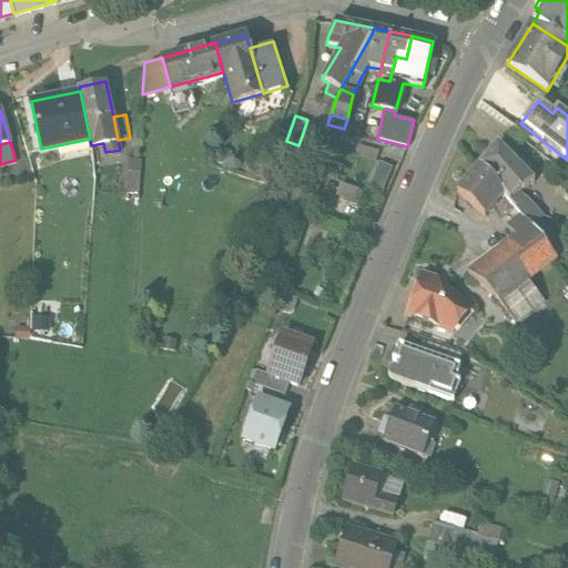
[(378,151),(358,145),(355,155),(374,162),(378,151)]
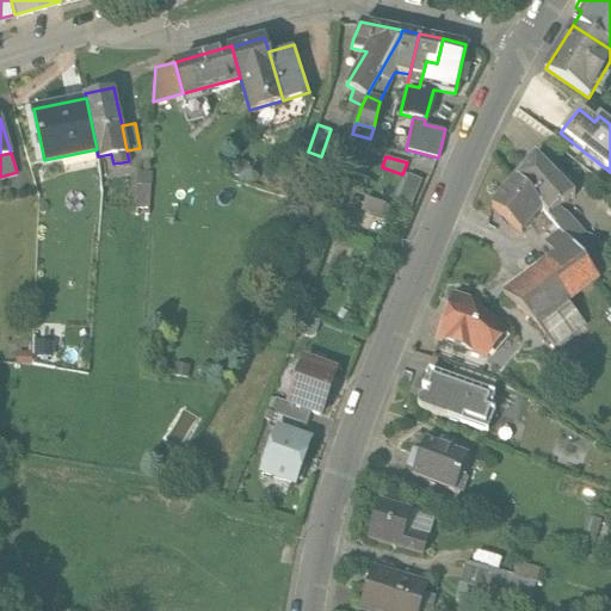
[(574,196),(535,156),(514,181),(539,211),(551,226),(560,234),(573,223),(565,213),(559,209),(574,196)]
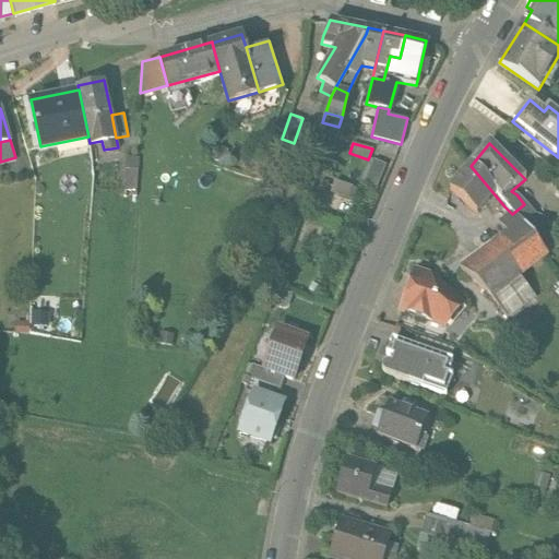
[(139,157),(128,157),(126,190),(138,191),(139,157)]
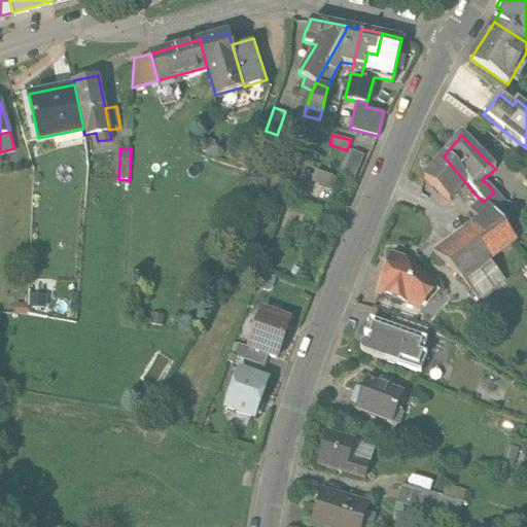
[(363,154),(352,149),(344,172),(355,176),(363,154)]
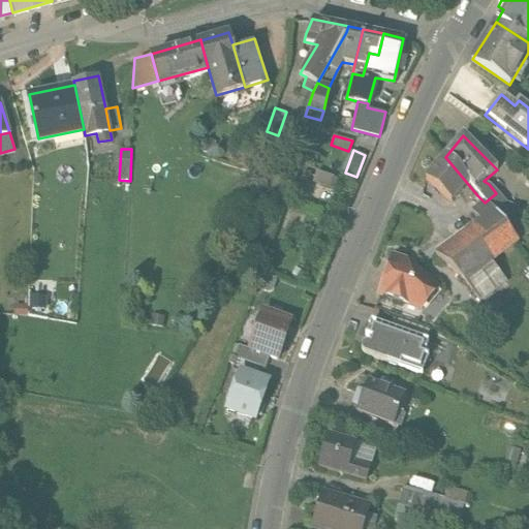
[(467,183),(445,157),(425,180),(450,201),(467,183)]
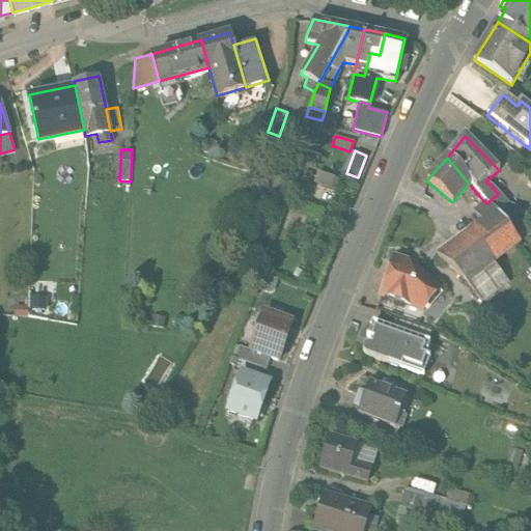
[(335,177),(317,171),(313,183),(331,189),(335,177)]
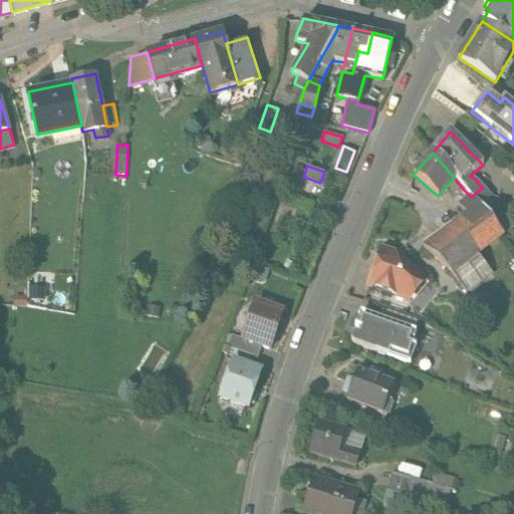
[(513,207),(513,195),(506,185),(495,192),(509,211),(513,207)]
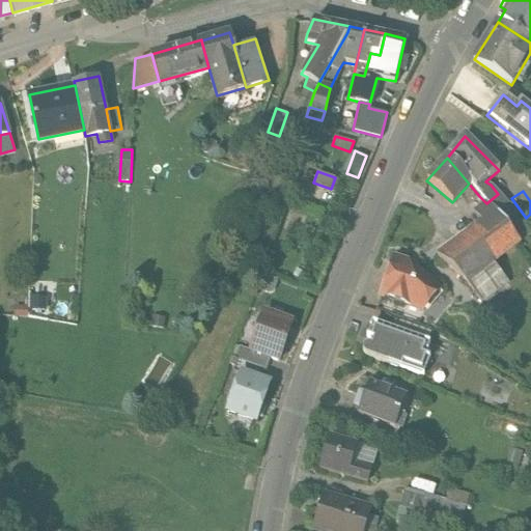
[(530,232),(514,208),(510,208),(498,194),(486,203),(494,213),(505,233),(514,246),(530,233),(530,232)]
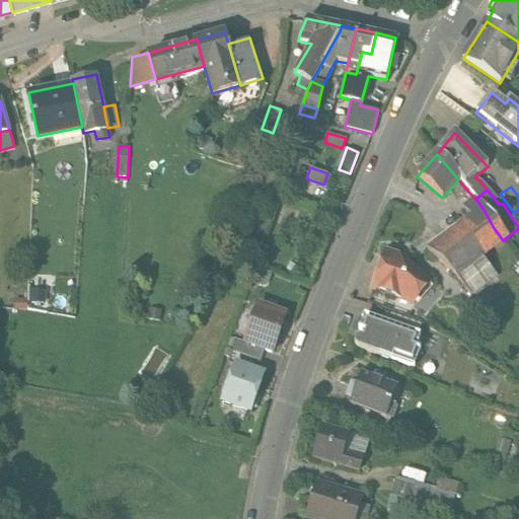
[(470,218),(428,250),(455,275),(482,307),(508,289),(483,254),(503,240),(494,228),(483,208),(475,199),(468,192),(456,202),(470,218)]
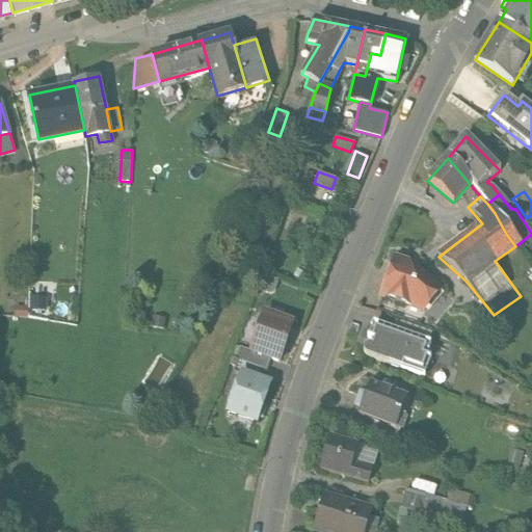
[(409,265),(394,260),(381,296),(382,296),(424,311),(440,293),(409,265)]
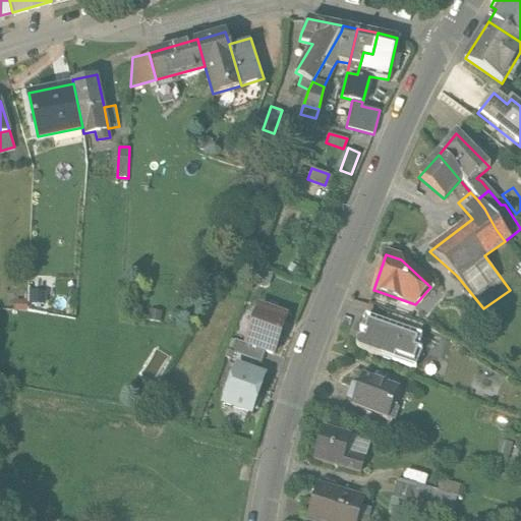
[(415,304),(374,290),(369,305),(388,311),(410,320),(415,304)]
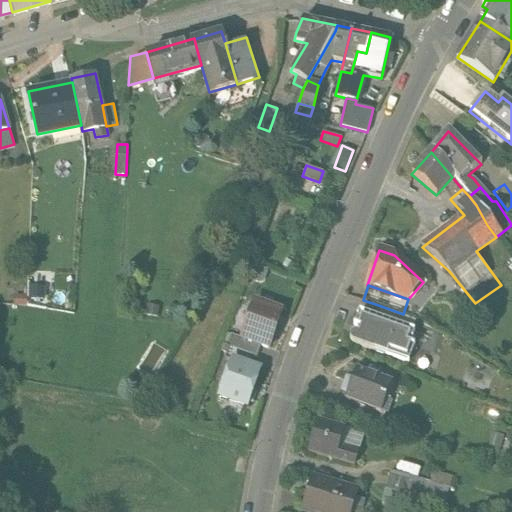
[(280,313),(253,304),(252,307),(246,309),(244,315),(247,321),(241,340),(259,346),(268,349),(280,313)]
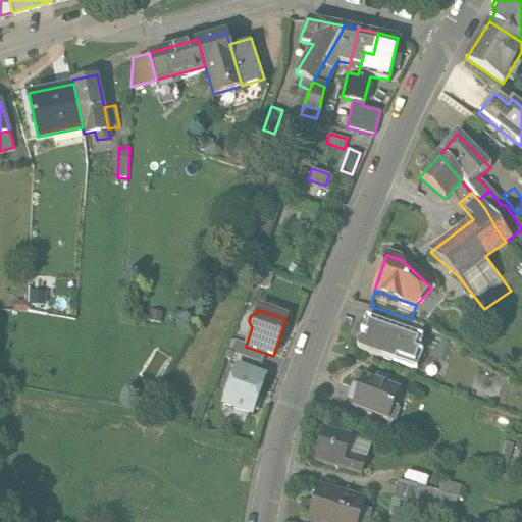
[(411,320),(388,312),(384,324),(419,336),(424,324),(411,320)]
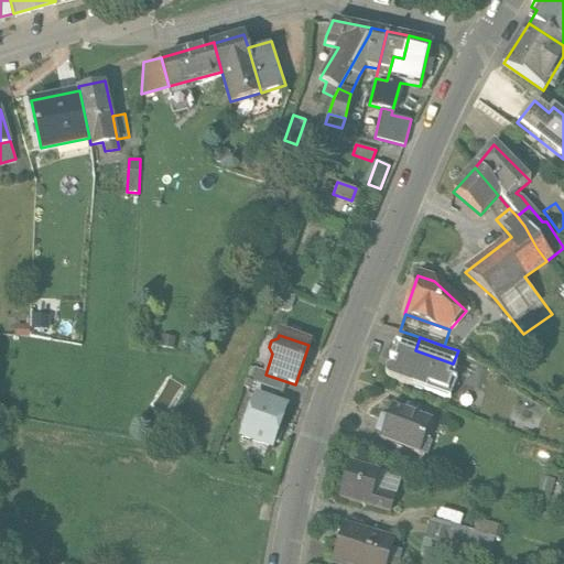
[(415,350),(394,343),(389,359),(397,362),(394,367),(392,366),(390,366),(388,367),(386,369),(384,371),(384,373),(386,376),(388,378),(449,400),(456,380),(452,378),(456,365),(415,350)]
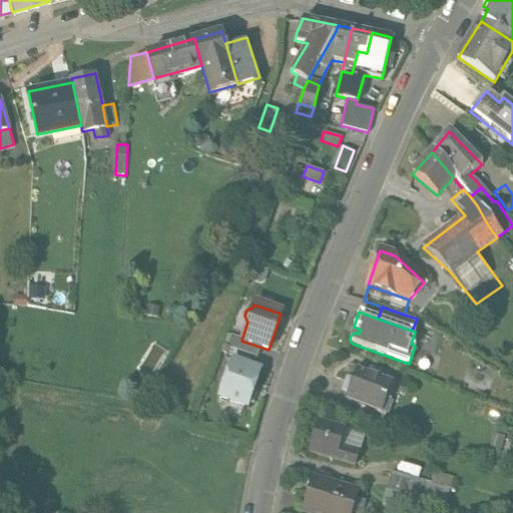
[(241,341),(231,337),(227,348),(251,356),(257,357),(260,347),(241,341)]
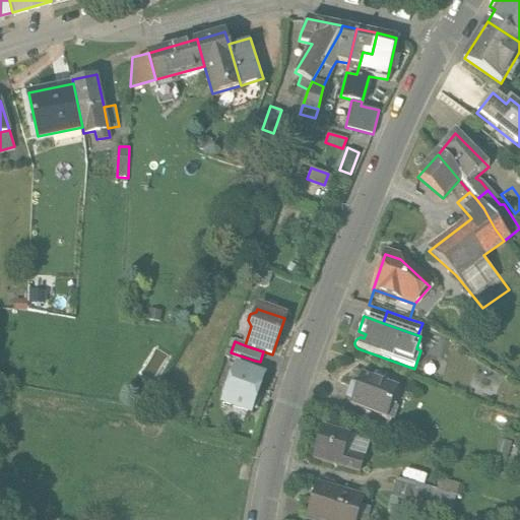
[(255,361),(233,352),(229,365),(236,367),(251,372),(255,361)]
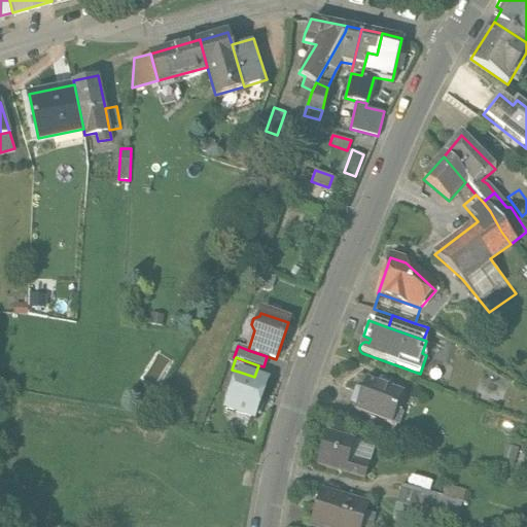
[(254,377),(239,372),(233,391),(226,392),(224,398),(227,405),(226,409),(253,418),(267,381),(254,377)]
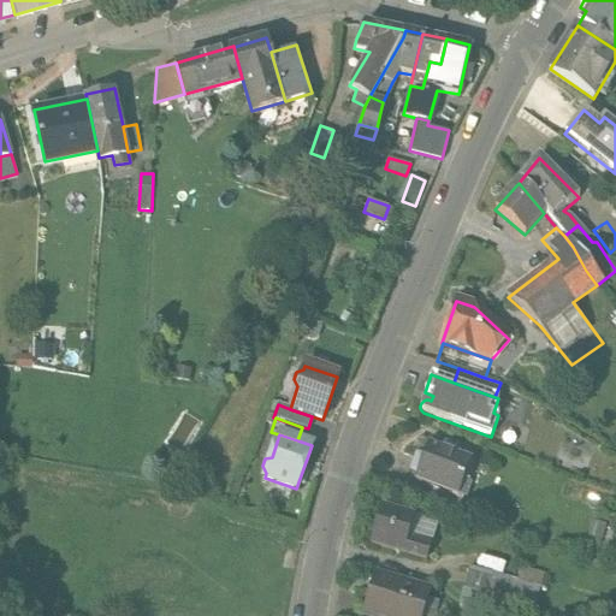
[(468,462),(425,446),(421,458),(413,458),(409,472),(414,478),(413,480),(450,495),(455,481),(461,483),(468,462)]
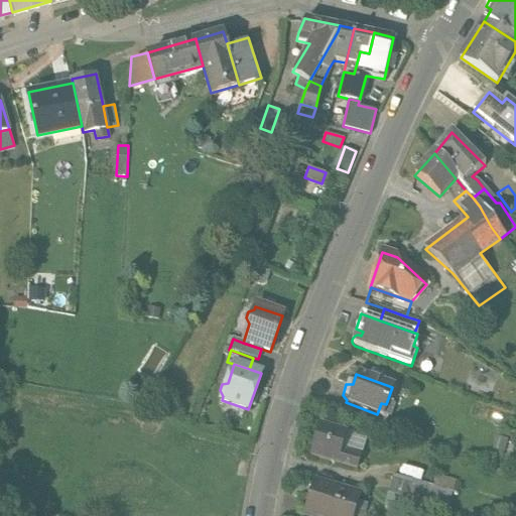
[(365,439),(318,425),(309,456),(356,470),(365,439)]
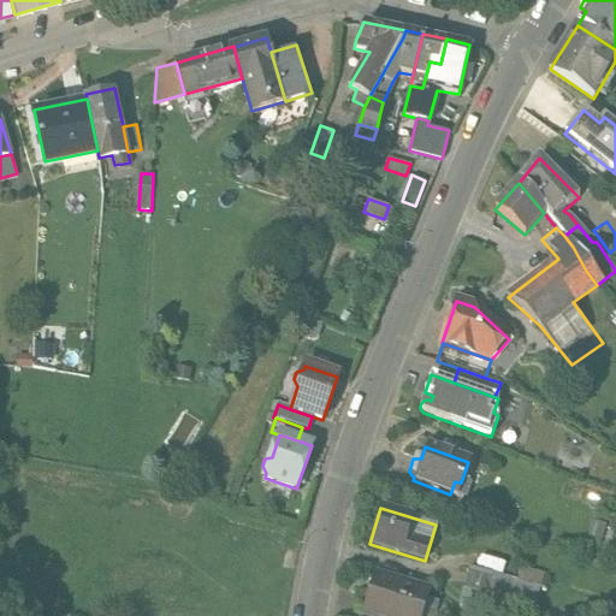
[(542,574),(519,568),(515,582),(538,588),(542,574)]
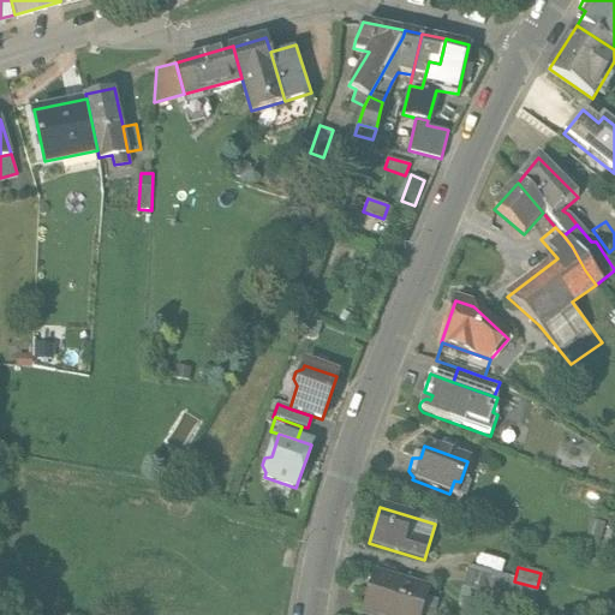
[(514,581),(466,568),(460,589),(501,599),(500,604),(530,613),(537,587),(514,581)]
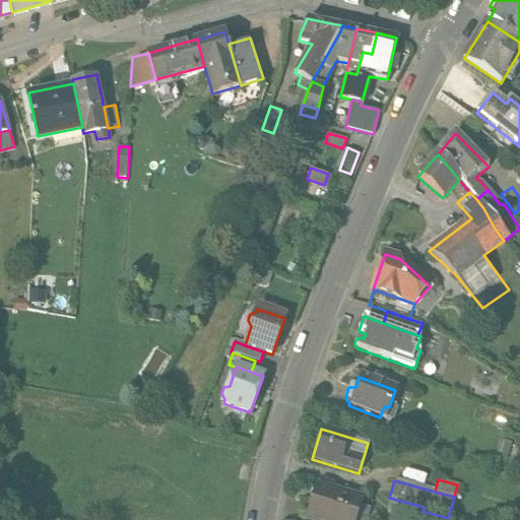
[(354,519),(362,501),(318,488),(309,519),(310,519),(354,519)]
